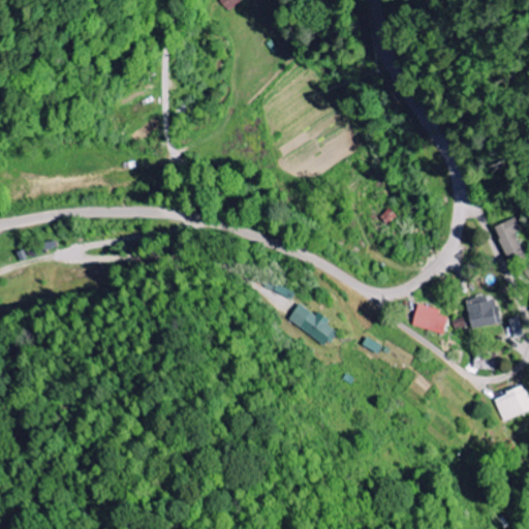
[(230,13),(243,2),(240,0),(222,0),(220,2),(230,13)]
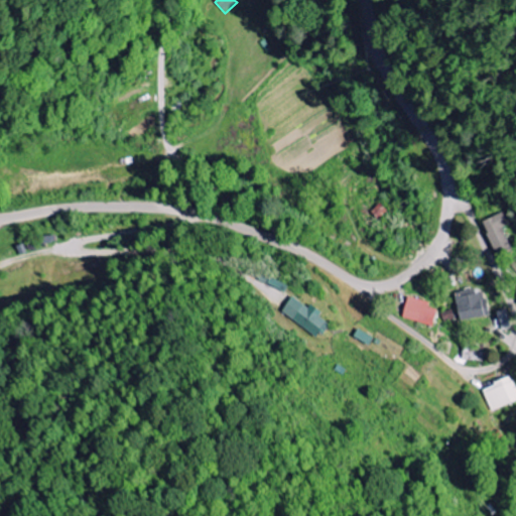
[(484,221),(497,256),(512,250),(504,228),(510,226),(505,213),(484,221)]
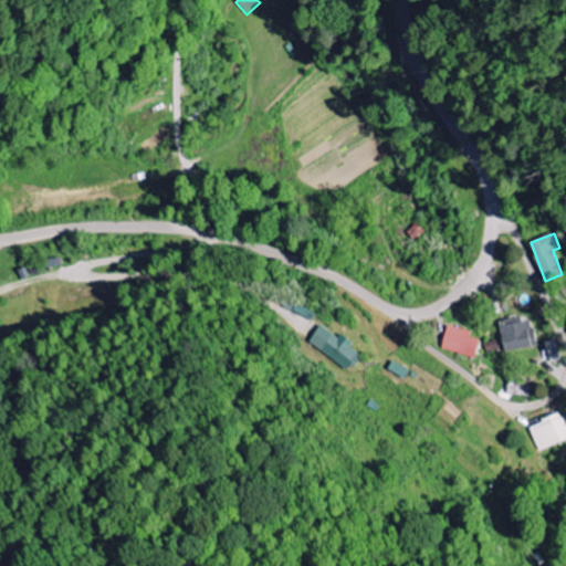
[(501,321),(504,352),(537,348),(535,327),(528,328),(527,317),(501,321)]
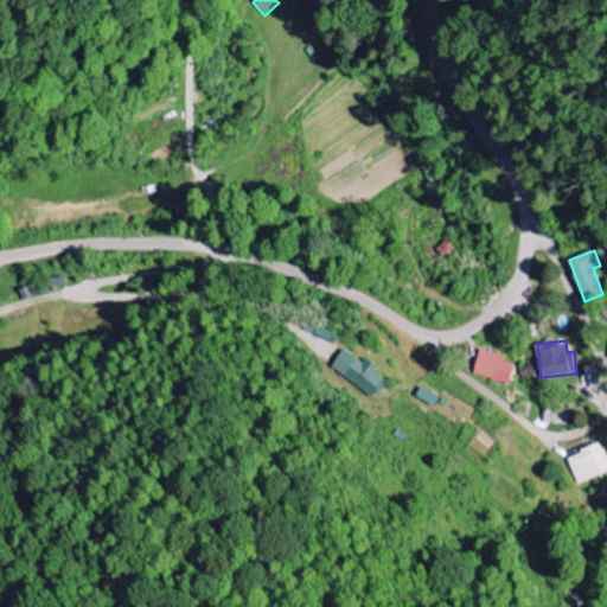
[(381,369),(368,358),(365,362),(346,349),(332,368),(375,398),(388,381),(377,374),(381,369)]
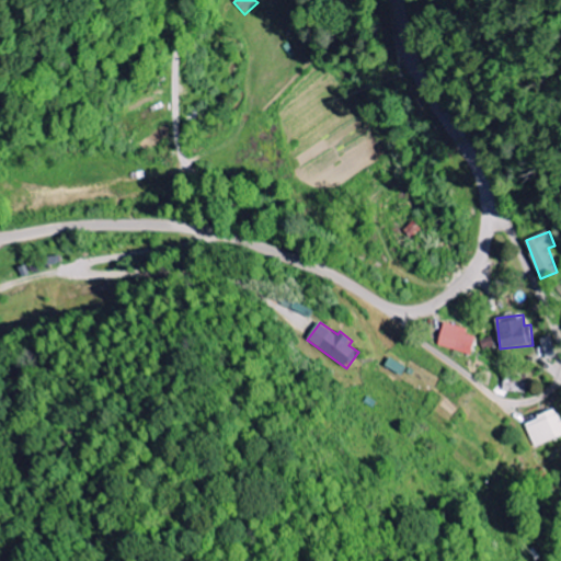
[(438,347),(472,355),(477,336),(467,335),(469,329),(444,323),(438,347)]
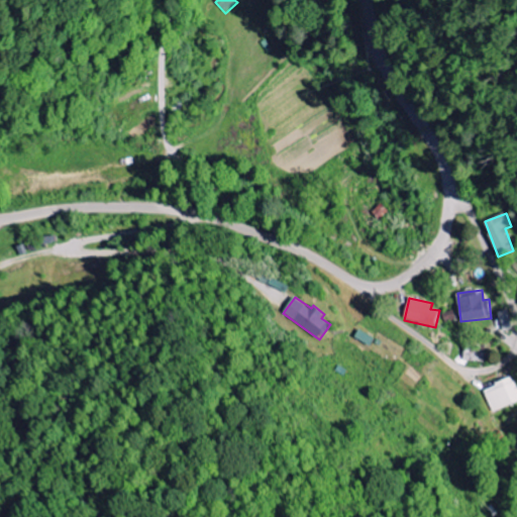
[(456,322),(456,313),(444,313),(445,323),(456,322)]
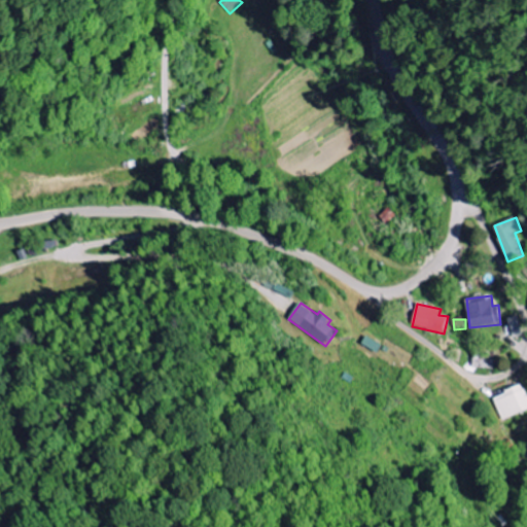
[(473,369),(495,369),(495,356),(473,356),(473,369)]
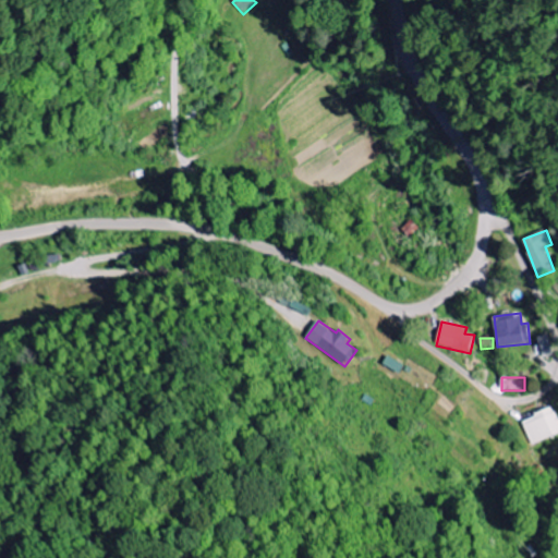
[(523,421),(532,445),(557,435),(557,416),(555,408),(523,421)]
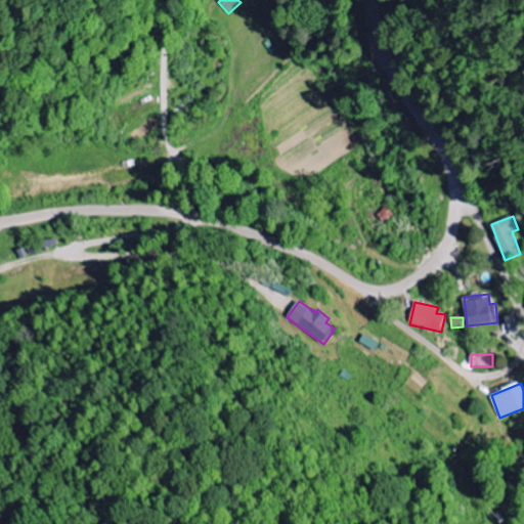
All buildings are outlined.
